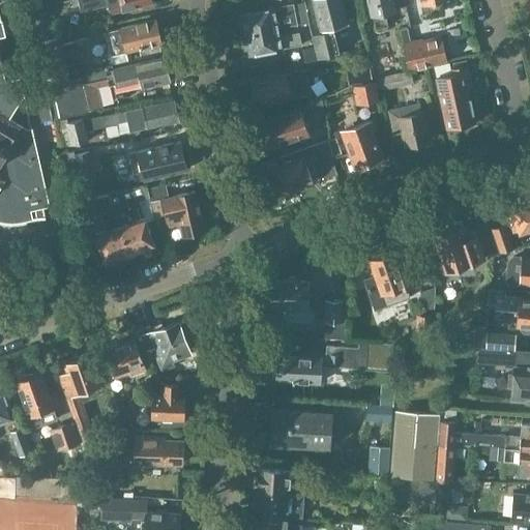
[(0,0),(0,222),(3,223),(15,224),(26,222),(35,219),(46,218),(46,216),(43,208),(51,206),(33,127),(32,128),(24,95),(25,95),(21,76),(6,79),(1,59),(0,52),(0,35),(6,34),(2,19),(1,19),(0,12),(0,0)]
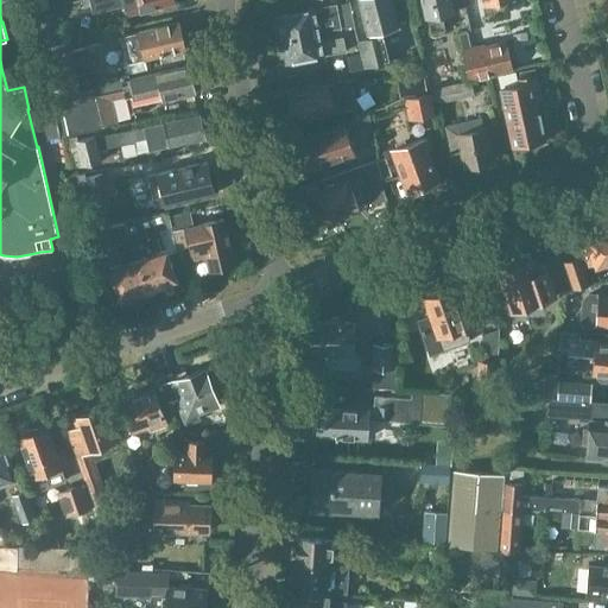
[(50,7),(48,0),(24,0),(29,14),(50,7)]
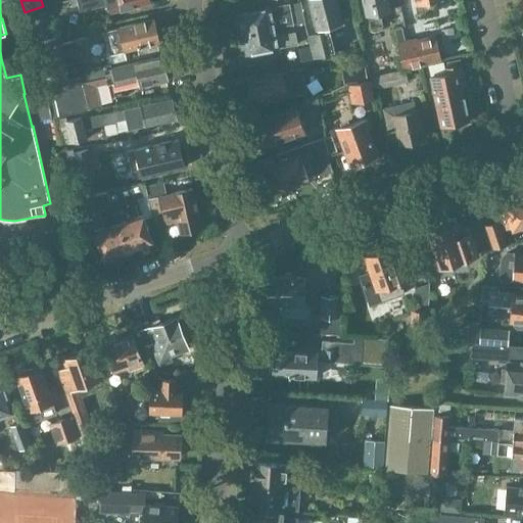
[(78,0),(81,11),(94,7),(106,4),(109,12),(149,3),(148,0),(78,0)]
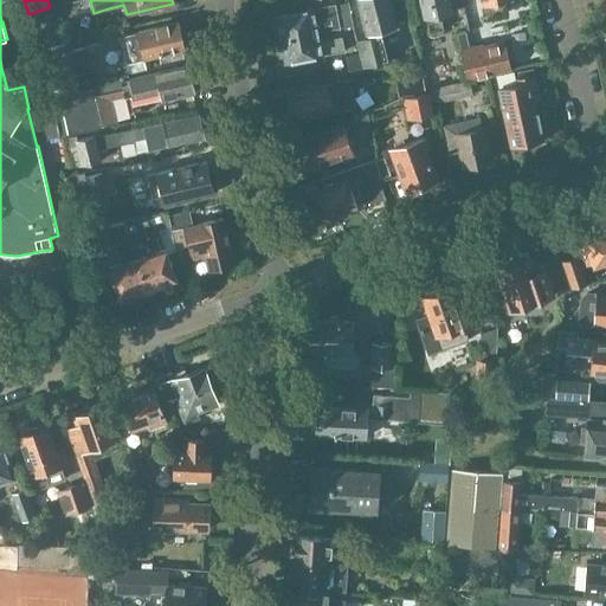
[(359,0),(368,34),(397,28),(388,0),(359,0)]
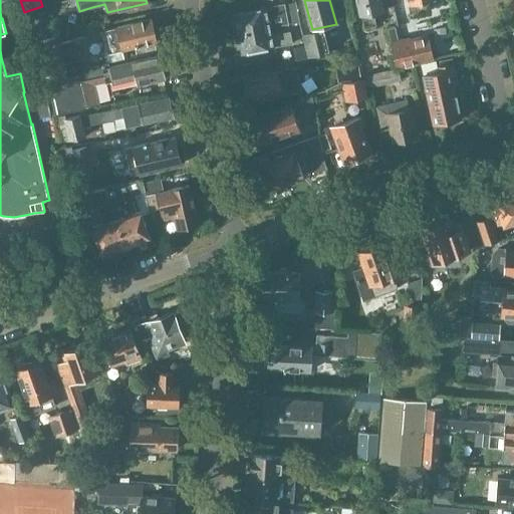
[(355,0),(360,17),(361,17),(364,29),(377,26),(374,14),(384,12),(383,5),(394,3),(393,0),(355,0)]
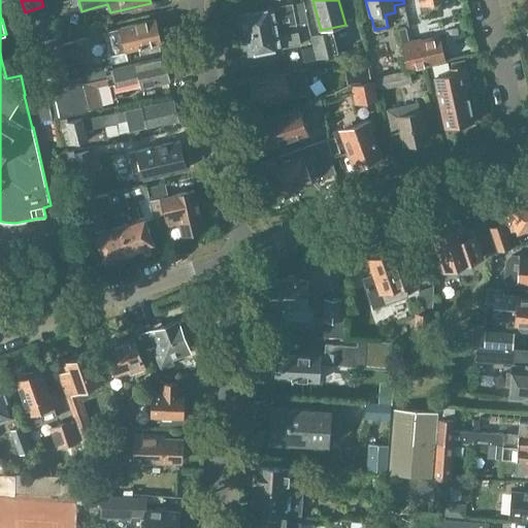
[(403,0),(404,3),(405,3),(403,0),(421,0),(422,4),(425,18),(441,13),(438,0),(439,0),(403,0)]
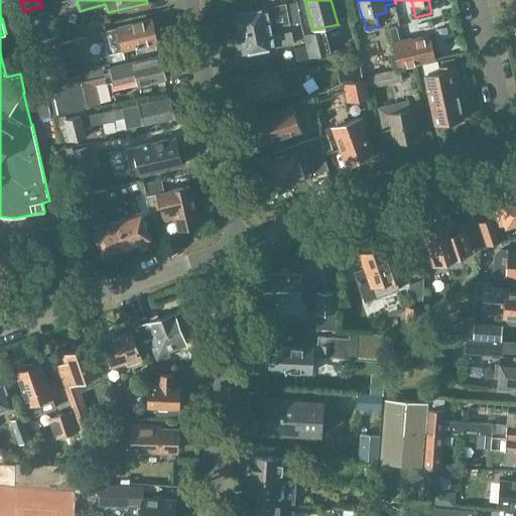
[(233,21),(236,34),(270,28),(269,19),(287,15),(289,25),(300,23),(296,3),(286,5),(286,4),(267,8),(236,14),(237,20),(233,21)]
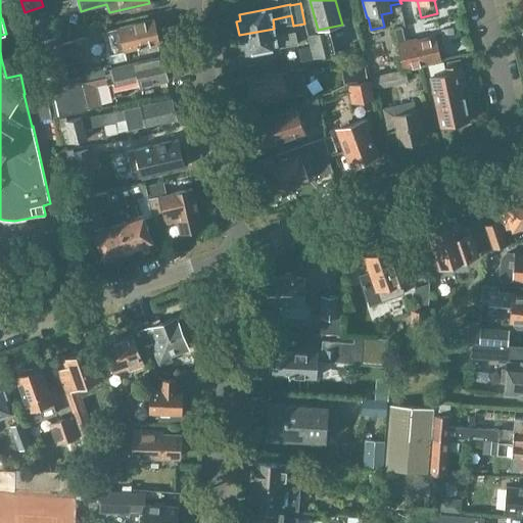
[(37,42),(37,43),(59,38),(59,37),(52,39),(44,7),(29,11),(38,42),(37,42)]
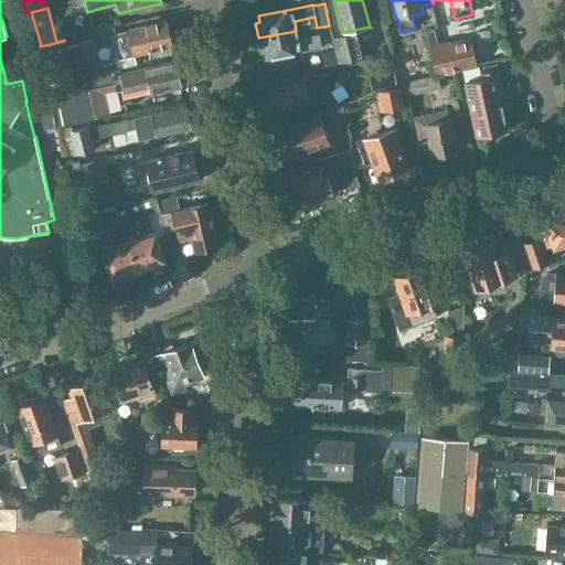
[(166,21),(128,30),(112,34),(118,61),(119,67),(120,70),(137,65),(134,56),(172,48),(166,21)]
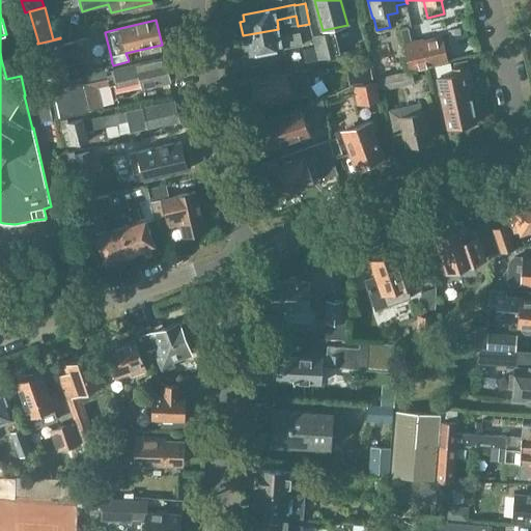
[(61,35),(64,47),(86,40),(83,29),(61,35)]
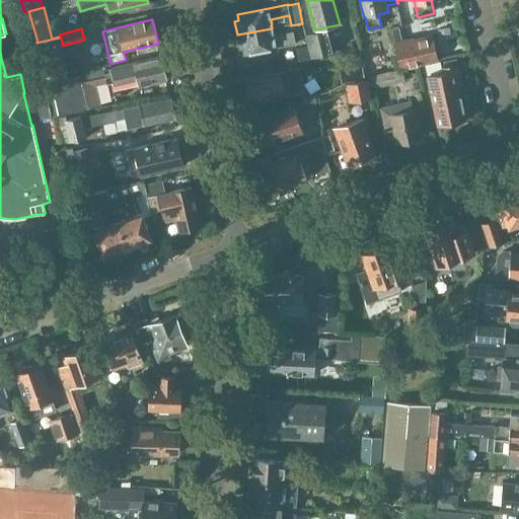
[(272,28),(237,34),(240,50),(243,49),(244,54),(276,48),(276,49),(296,45),(293,32),(274,36),(272,28)]
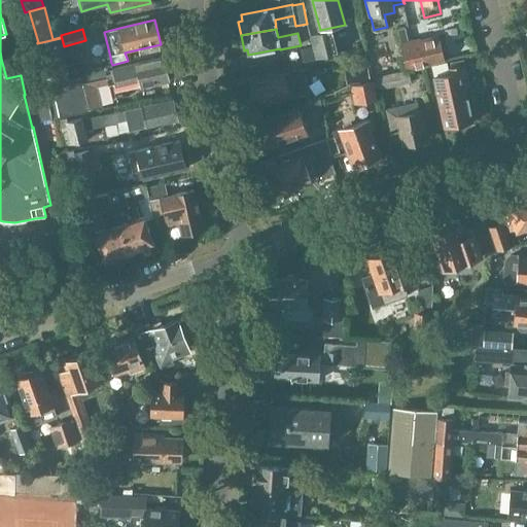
[(310,36),(313,47),(316,60),(340,54),(332,29),(310,36)]
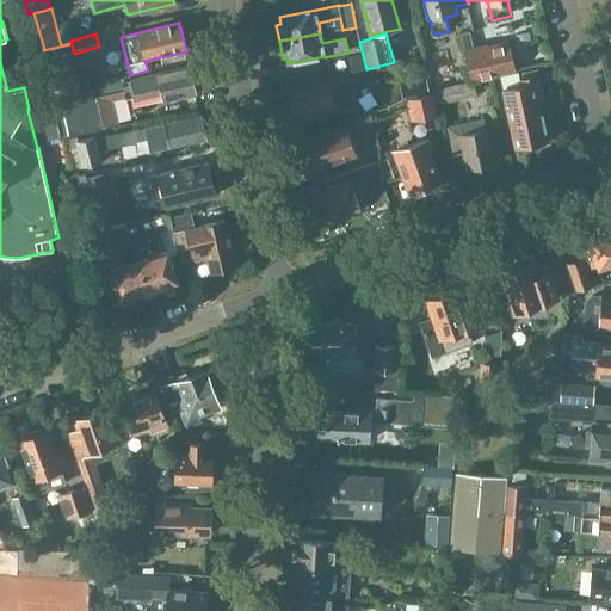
[(462,36),(470,80),(514,71),(508,41),(485,45),(483,43),(474,45),(470,34),(462,36)]
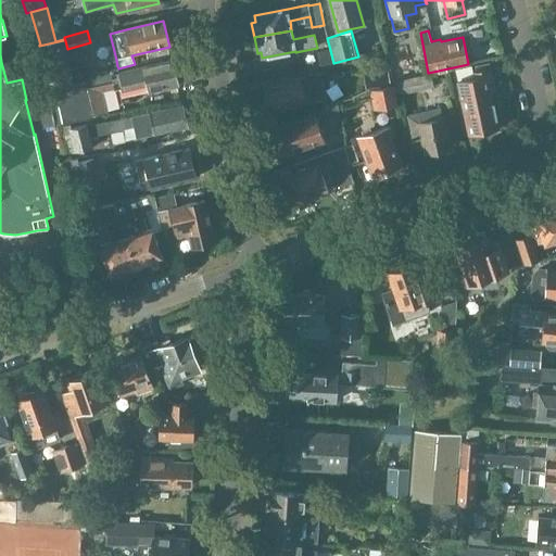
[(49,84),(73,78),(63,40),(39,46),(49,84)]
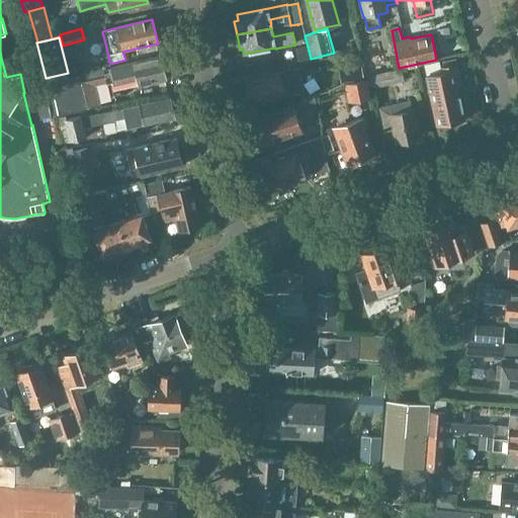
[(311,59),(308,47),(297,49),(300,62),(311,59)]
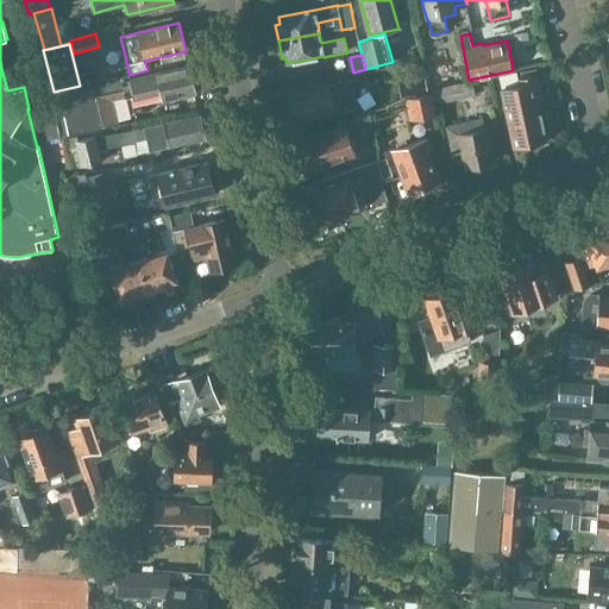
[(115,88),(112,89),(110,81),(96,83),(98,93),(95,93),(94,90),(57,99),(67,137),(119,124),(113,101),(135,95),(136,99),(161,93),(162,101),(195,94),(189,67),(121,82),(121,77),(113,80),(115,88)]
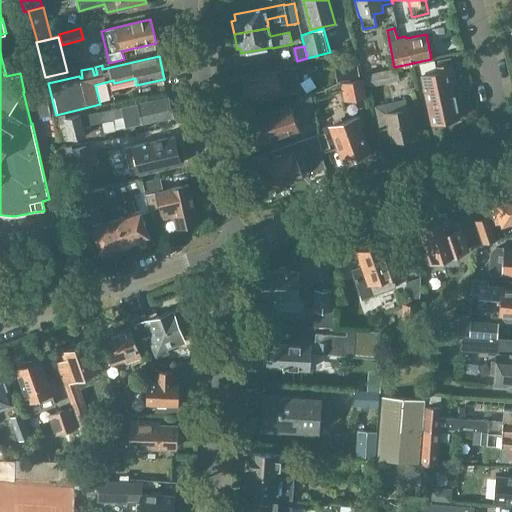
[(451,58),(437,61),(438,65),(435,66),(436,72),(421,76),(432,125),(444,122),(448,124),(454,123),(456,119),(460,118),(453,85),(456,84),(451,58)]
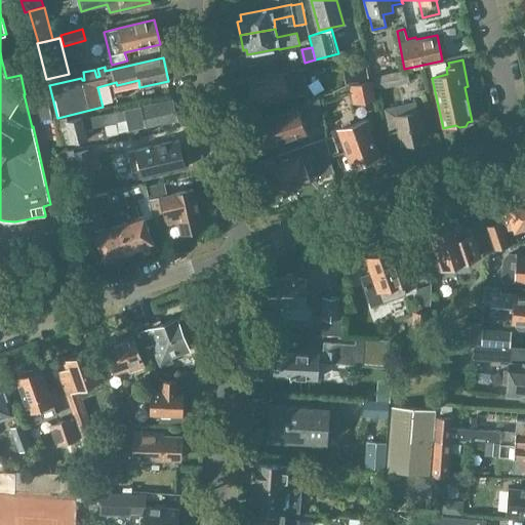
[(379,74),(378,66),(368,68),(370,76),(379,74)]
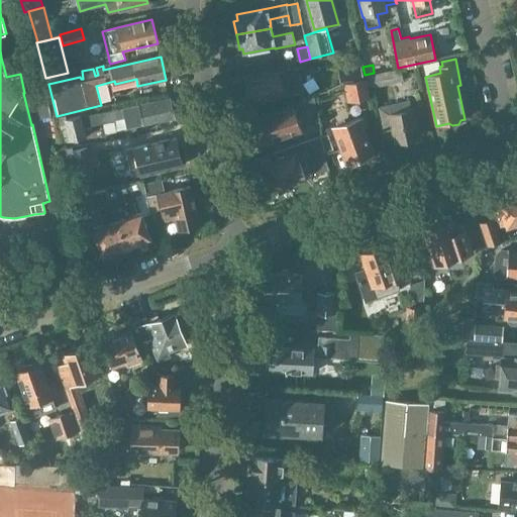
[(337,72),(340,84),(363,80),(360,67),(337,72)]
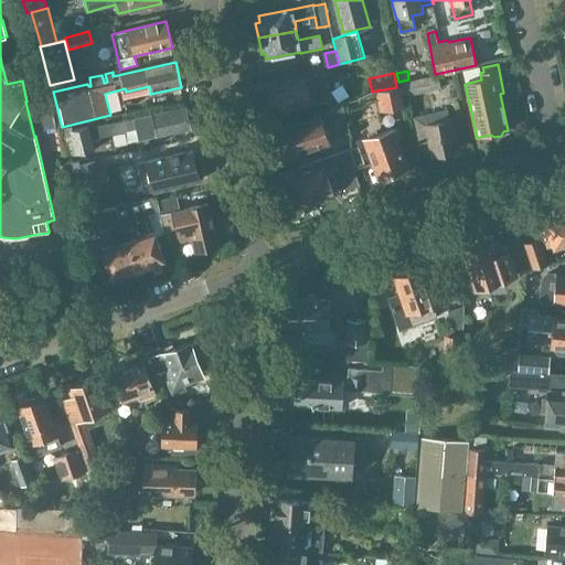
[(30,78),(34,95),(43,130),(55,127),(43,75),(30,78)]
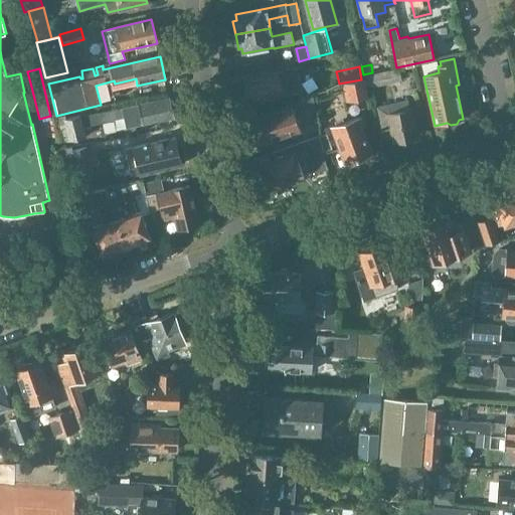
[(302,91),(297,72),(296,69),(280,73),(280,72),(244,81),(244,83),(243,83),(248,104),(249,103),(250,105),(285,96),(302,91)]
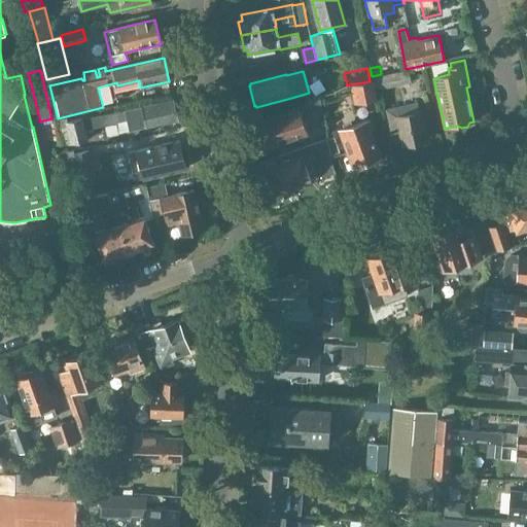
[(371,79),(372,82),(374,93),(376,93),(412,84),(410,71),(371,79)]
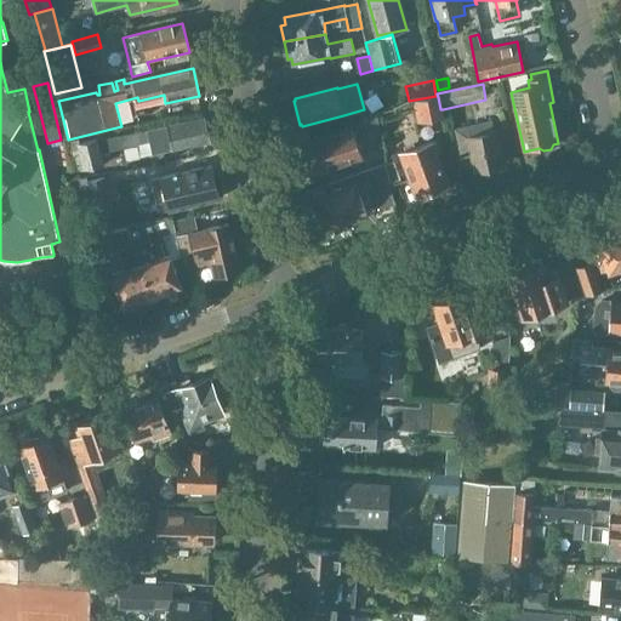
[(440,109),(438,97),(412,102),(417,125),(445,120),(443,109),(440,109)]
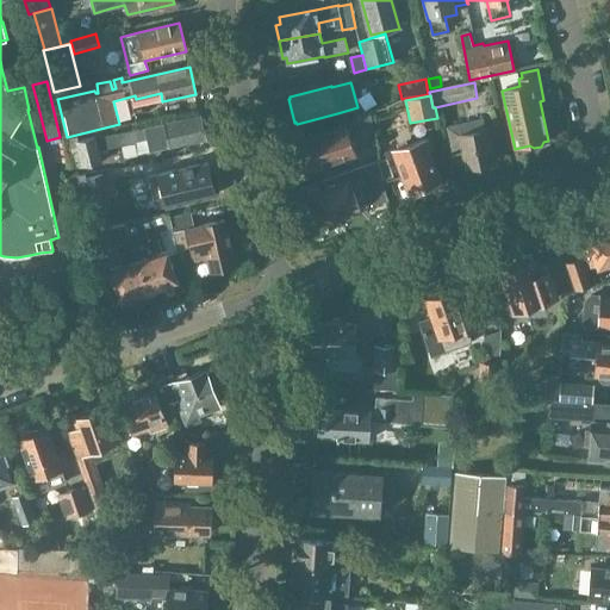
[(369,109),(355,113),(361,131),(375,125),(369,109)]
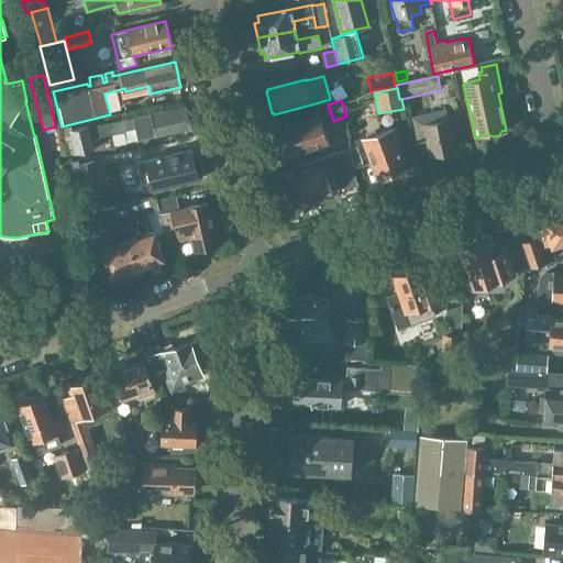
[(186,107),(152,114),(133,119),(89,130),(89,128),(73,131),(72,127),(61,130),(68,157),(96,152),(92,141),(135,130),(139,141),(156,136),(190,129),(186,107)]
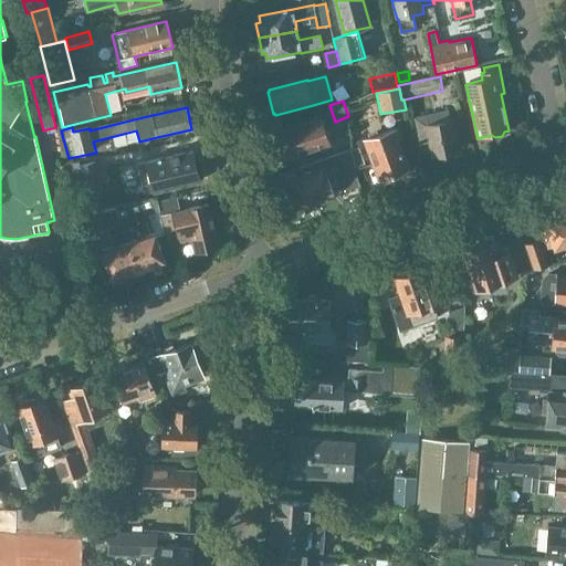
[(413,118),(419,144),(428,142),(431,157),(458,152),(451,119),(449,111),(413,118)]
